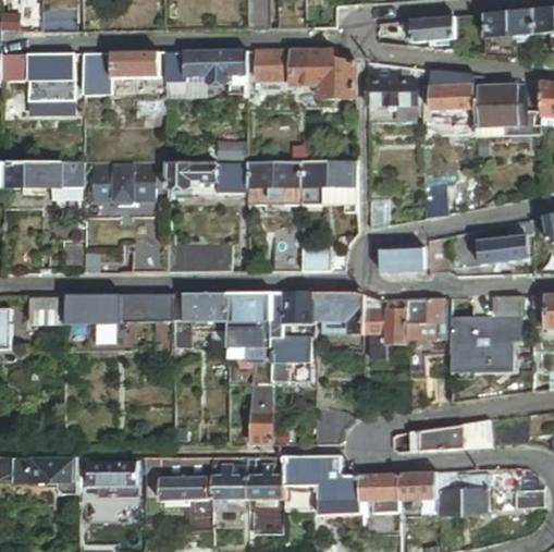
[(247,0),(246,26),(265,26),(266,0),(247,0)]
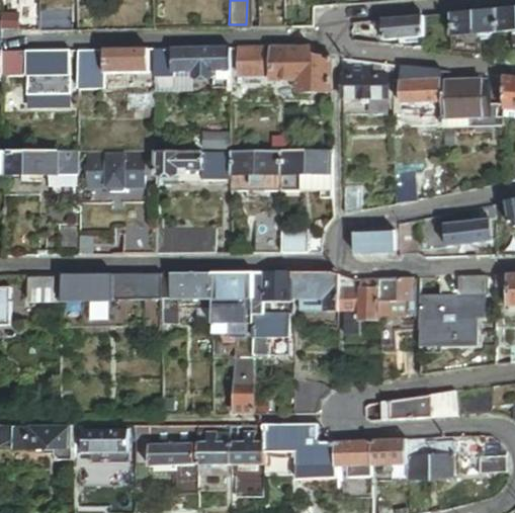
[(283,2),(282,2),(282,24),(309,23),(309,2),(283,2)]
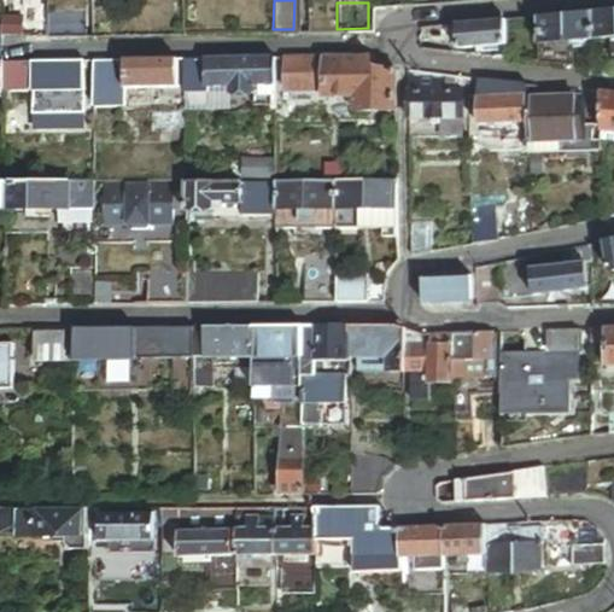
[(613,35),(613,7),(588,10),(590,38),(613,35)]
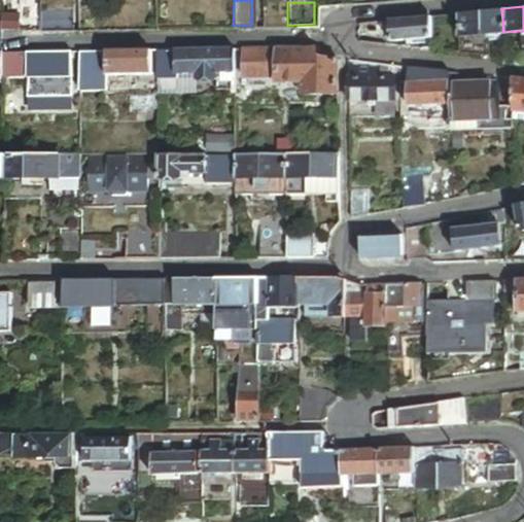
[(503,32),(501,8),(455,13),(457,36),(503,32)]
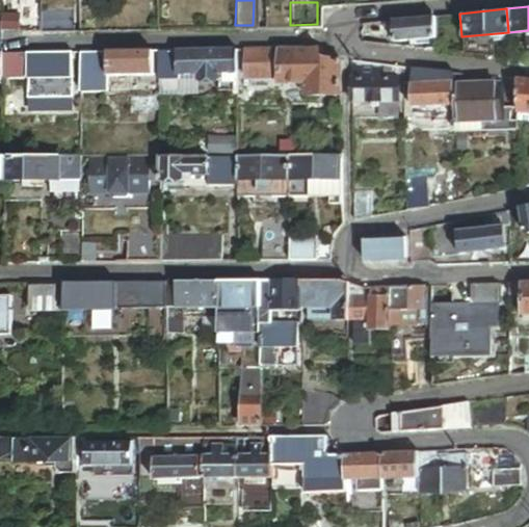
[(11,16),(2,16),(2,24),(2,27),(11,27),(11,16)]
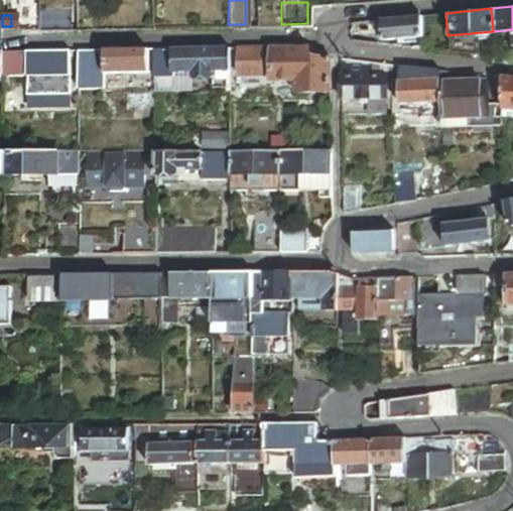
[(419,36),(418,15),(378,19),(378,26),(380,39),(419,36)]
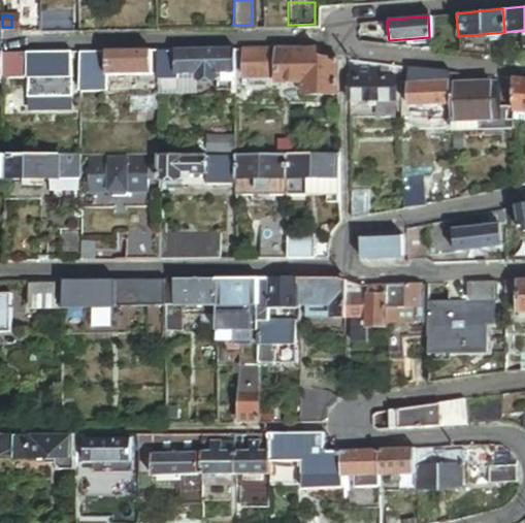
[(336,90),(336,57),(326,57),(321,57),(319,56),(317,55),(316,53),(315,51),(315,47),(315,46),(240,47),(241,75),(276,75),(276,78),(299,78),(299,89),(336,90)]
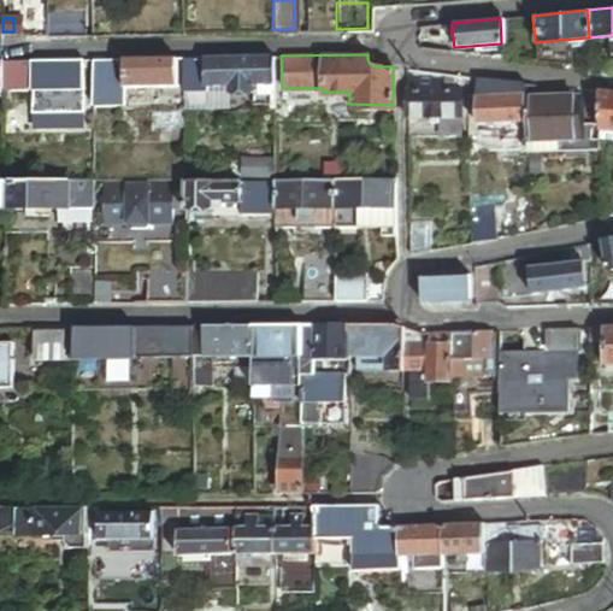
[(174,56),(92,56),(92,106),(123,106),(123,88),(174,88),(174,56)]
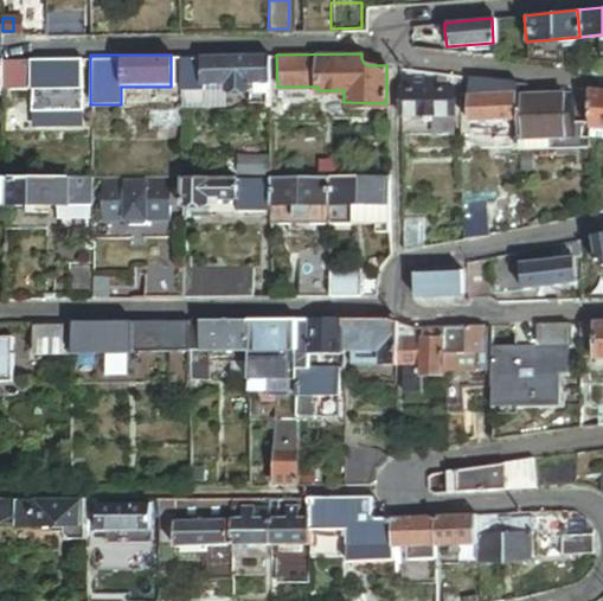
[(201,82),(200,55),(180,55),(181,89),(201,89),(201,82)]
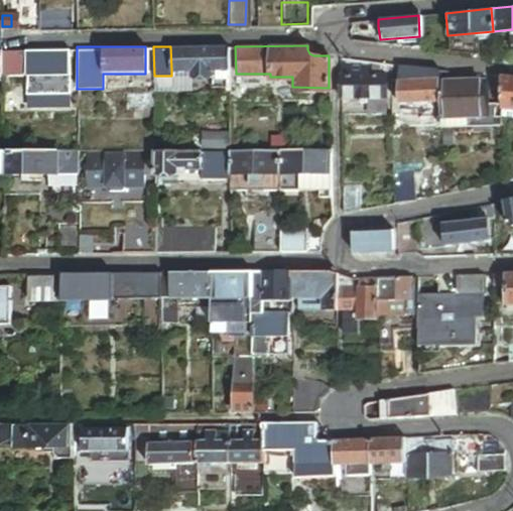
[(228,71),(228,46),(170,46),(171,70),(186,70),(213,71),(228,71)]
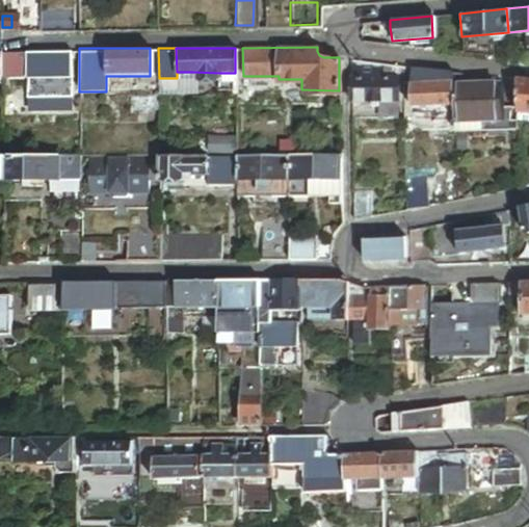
[(26,75),(25,49),(2,49),(2,71),(3,76),(26,75)]
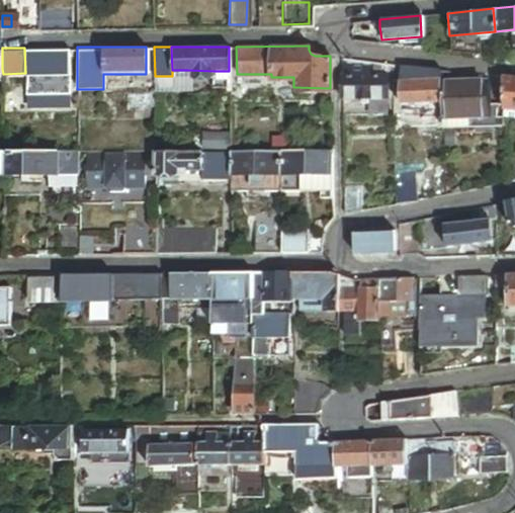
[(68,73),(68,48),(24,48),(25,73),(68,73)]
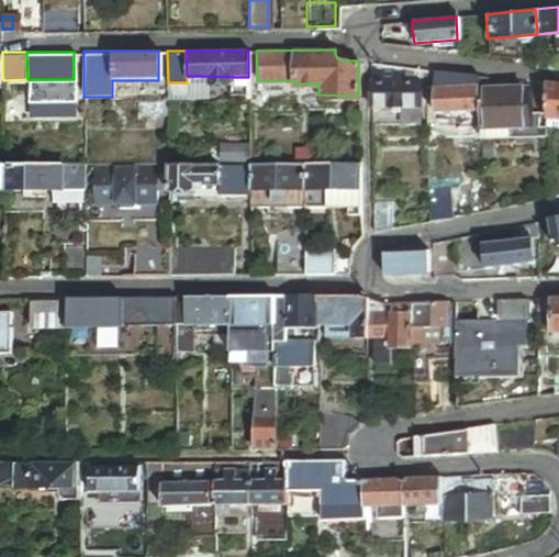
[(404,78),(404,68),(372,65),(372,76),(404,78)]
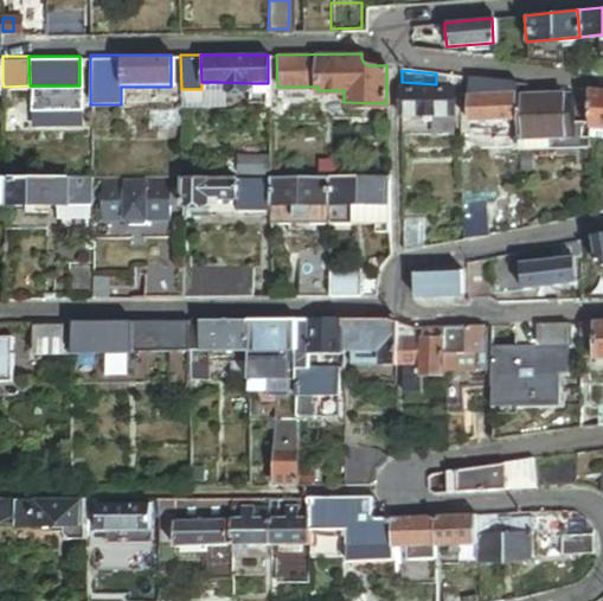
[(449,72),(436,71),(436,74),(436,84),(449,85),(449,72)]
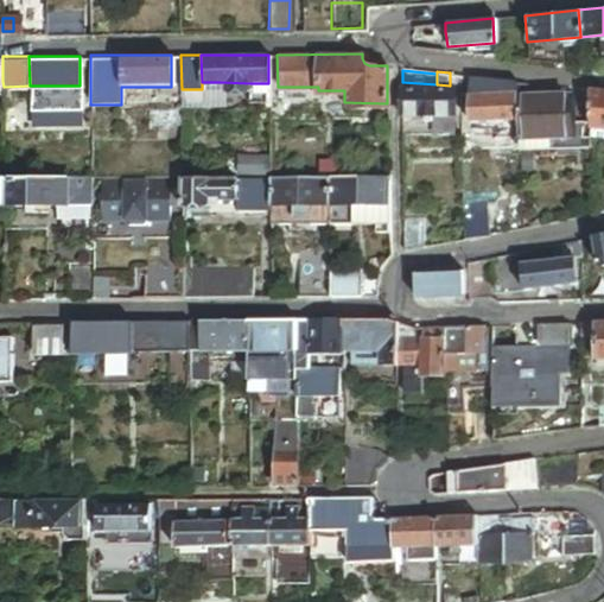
[(487,76),(469,75),(469,95),(487,95),(487,76)]
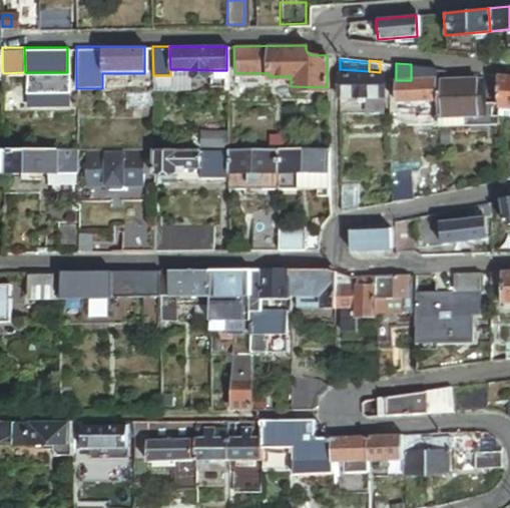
[(436,67),(411,64),(411,80),(436,79),(436,77),(436,69),(436,67)]
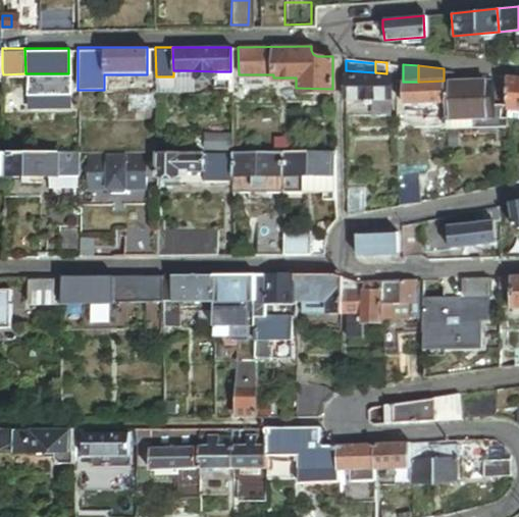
[(387,73),(386,73),(375,72),(346,70),(344,70),(344,94),(390,96),(387,73)]
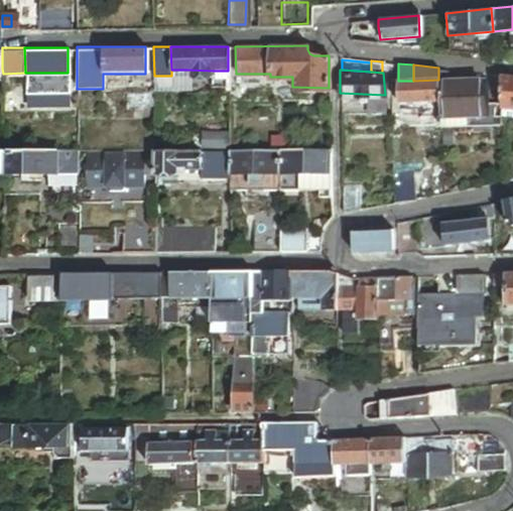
[(69,103),(68,73),(25,73),(26,105),(54,105),(54,103),(69,103)]
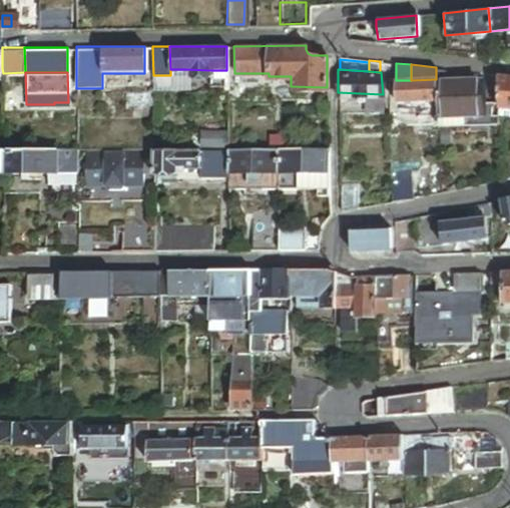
[(509,75),(497,74),(497,111),(509,112),(509,75)]
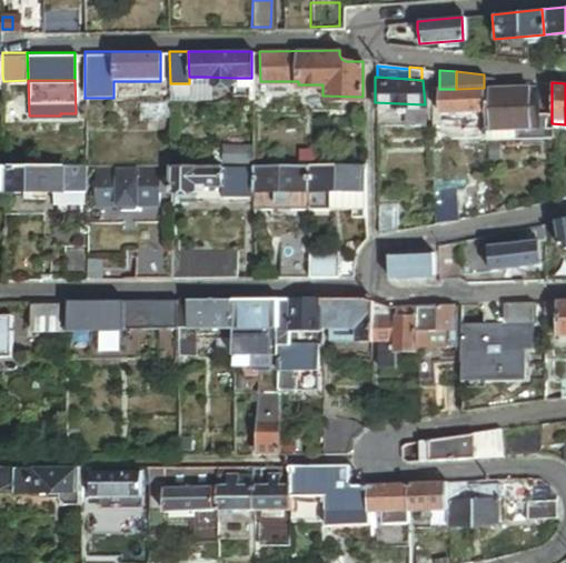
[(485,113),(485,124),(514,123),(536,122),(533,84),(493,86),(484,86),(484,88),(485,113)]
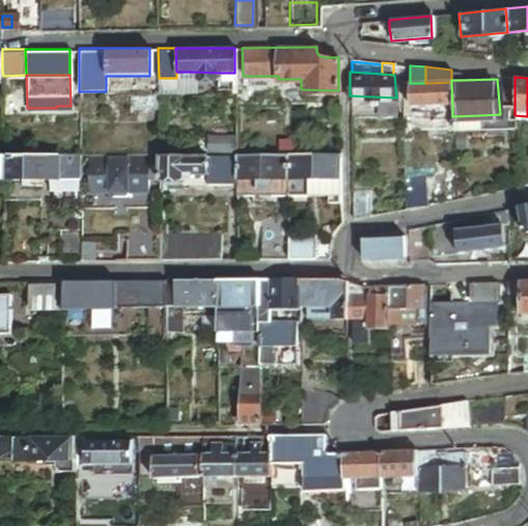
[(451,82),(425,83),(410,83),(409,83),(410,107),(452,106),(451,82)]
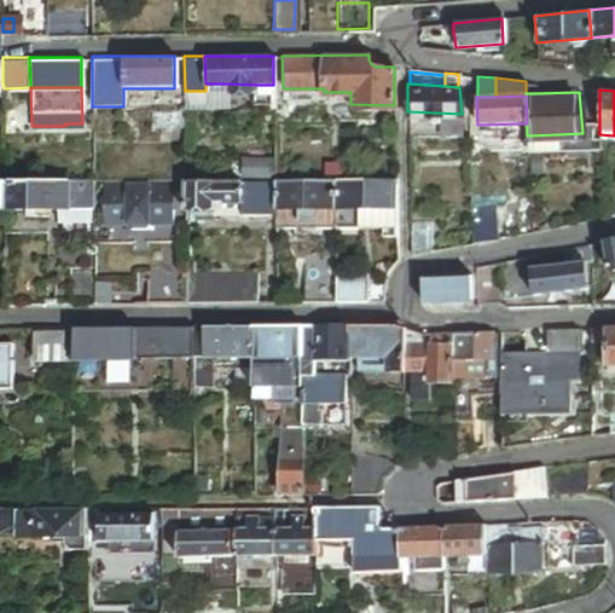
[(183,125),(183,108),(151,108),(151,125),(183,125)]
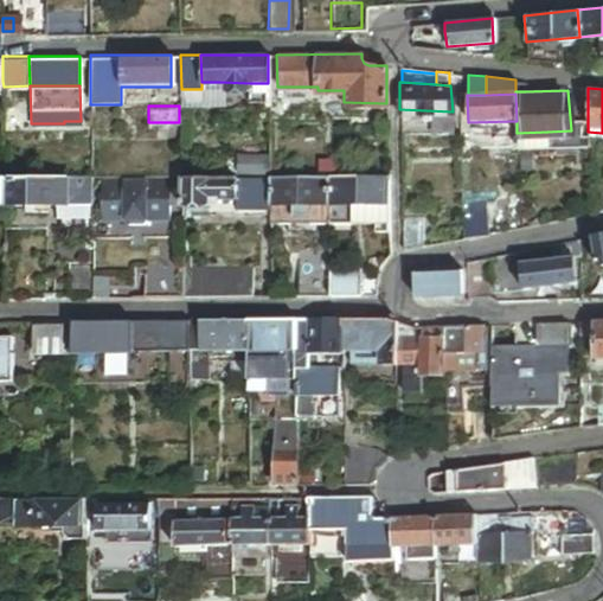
[(547,132),(517,133),(517,147),(547,145),(547,132)]
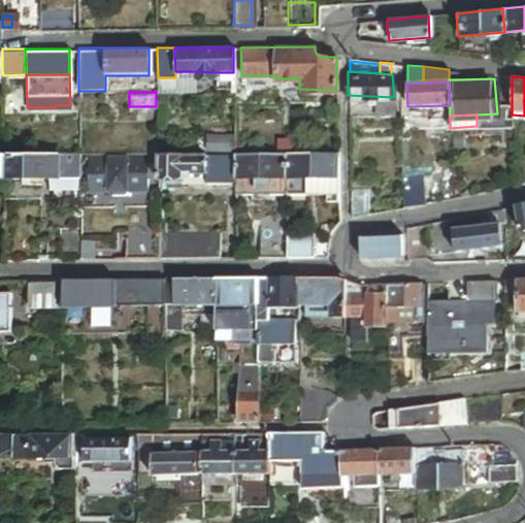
[(90,131),(90,120),(79,120),(78,131),(90,131)]
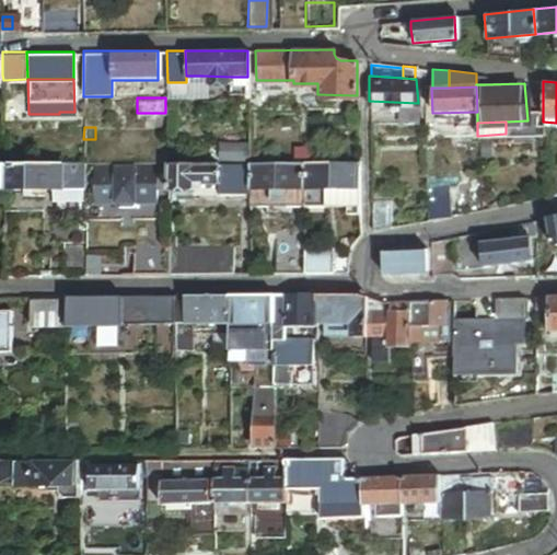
[(54,188),(54,164),(3,164),(3,187),(3,188),(54,189),(54,188)]
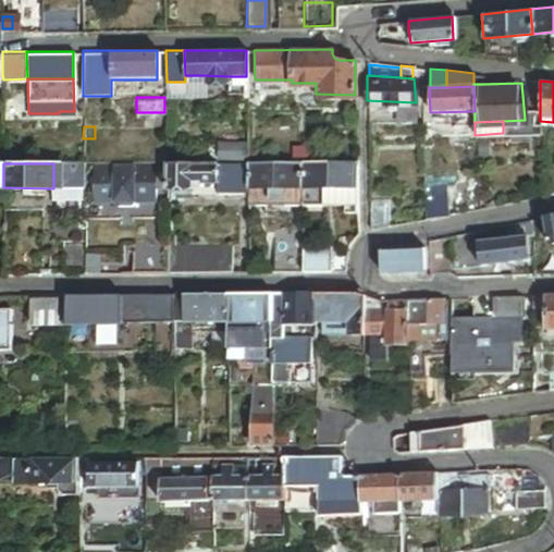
[(84,188),(83,163),(53,163),(53,187),(84,188)]
